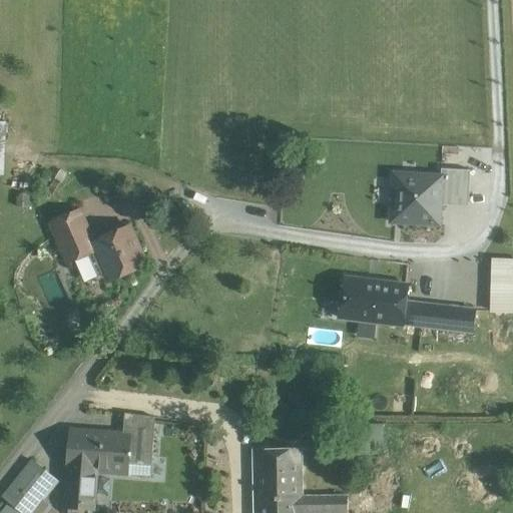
[(444,178),(391,174),(387,225),(440,230),(444,178)]
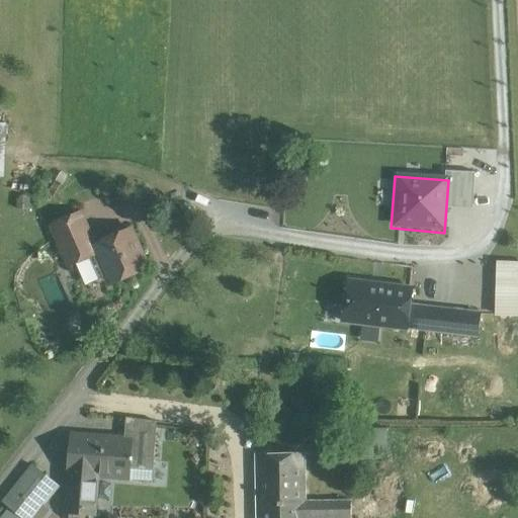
[(80,212),(52,226),(69,265),(93,255),(88,244),(92,242),(80,212)]
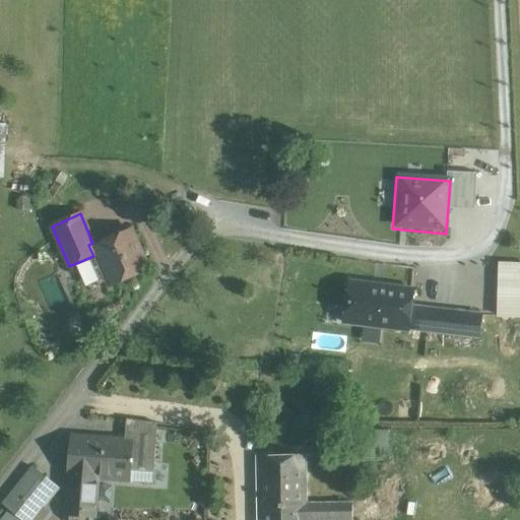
[(130,231),(98,245),(104,259),(101,260),(112,284),(132,274),(130,269),(144,263),(130,231)]
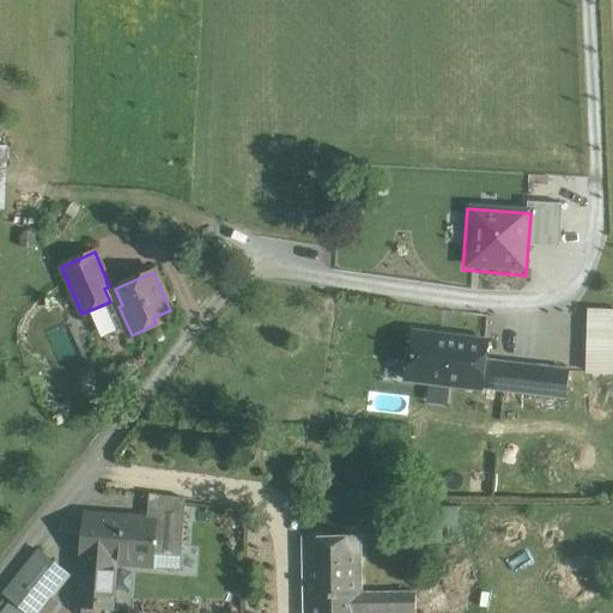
[(612,310),(590,310),(588,372),(612,372),(612,310)]
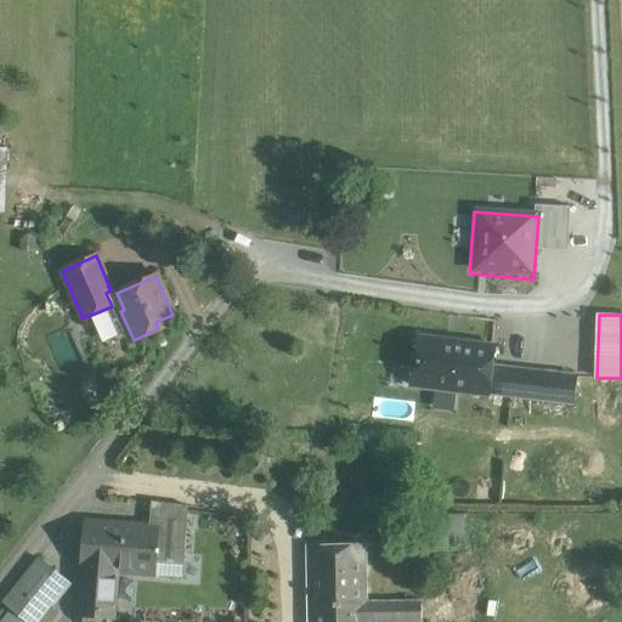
[(542,372),(491,366),(493,346),(437,339),(440,318),(420,316),(412,385),(488,395),(488,394),(538,400),(542,372)]
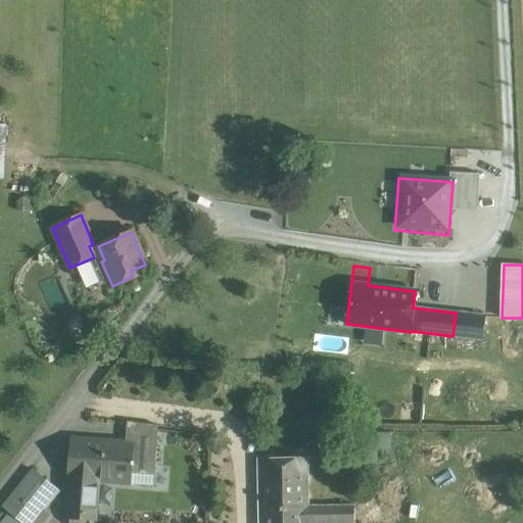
[(485,316),(456,313),(453,336),(482,339),(485,316)]
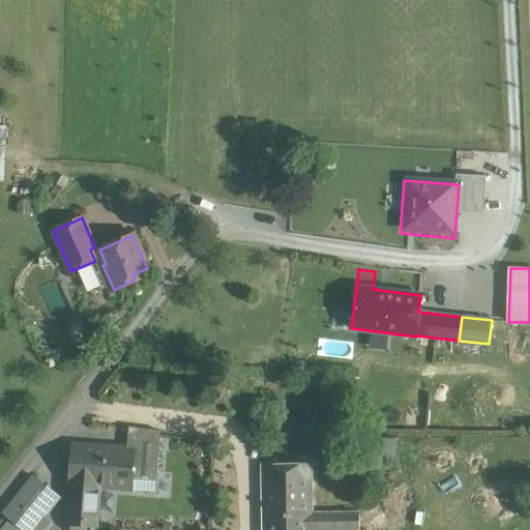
[(160,431),(130,428),(129,442),(159,444),(160,431)]
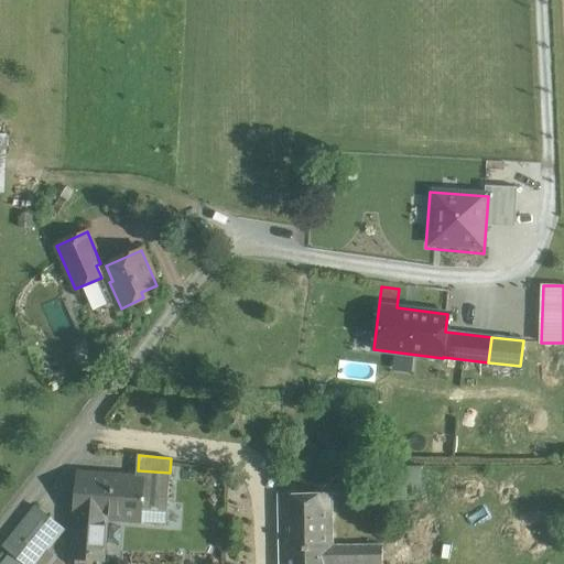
[(403,486),(422,485),(422,466),(402,467),(403,486)]
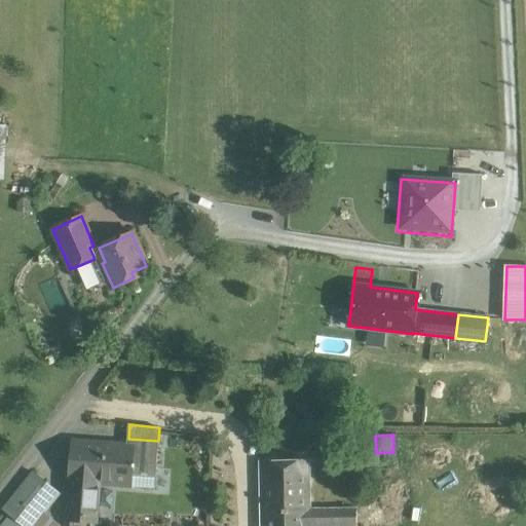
[(127,445),(73,441),(69,481),(66,517),(97,519),(100,483),(154,487),(158,441),(128,439),(127,445)]
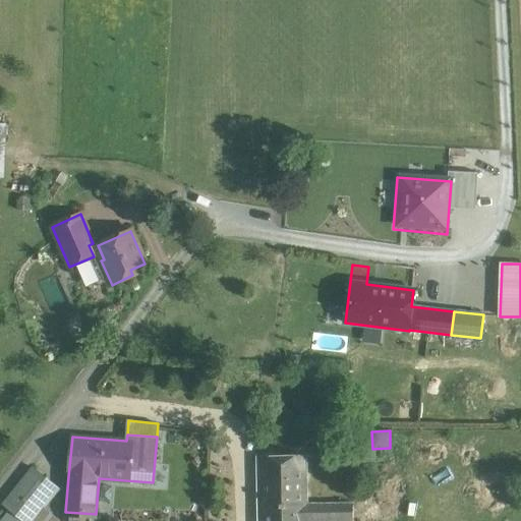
[(304,457),(258,458),(259,505),(305,504),(304,457)]
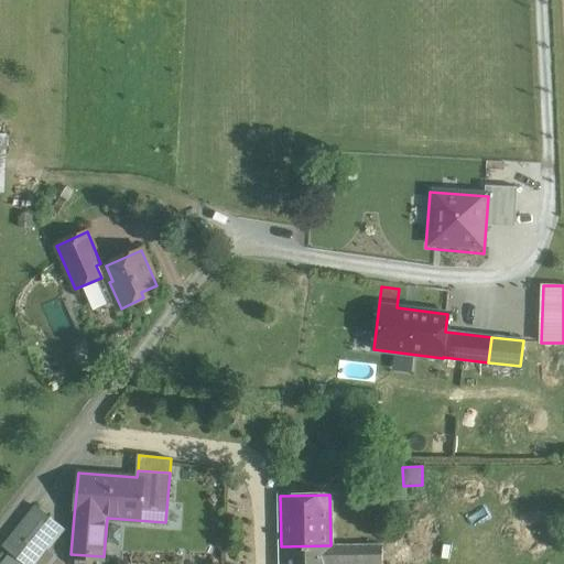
[(64,530),(35,506),(21,523),(50,546),(64,530)]
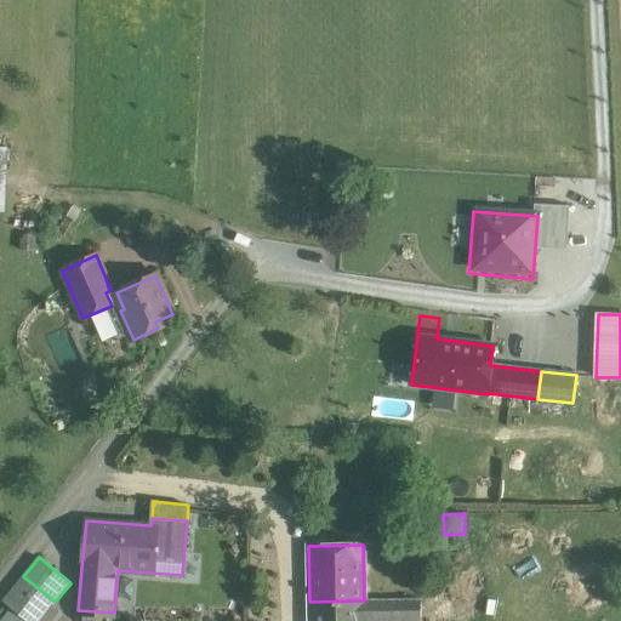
[(39,620),(55,602),(23,576),(4,602),(12,609),(27,620),(39,620)]
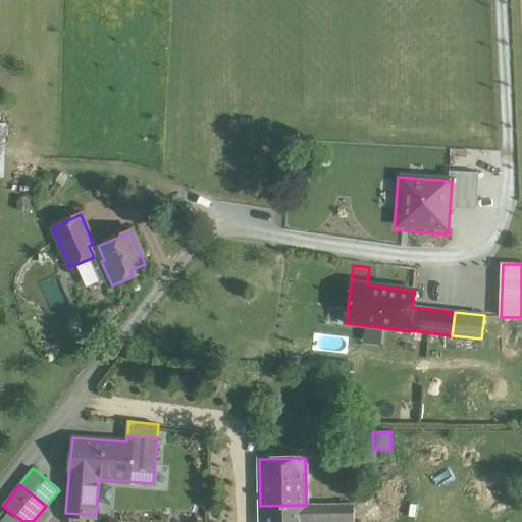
[(353,521),(353,504),(306,505),(305,521),(353,521)]
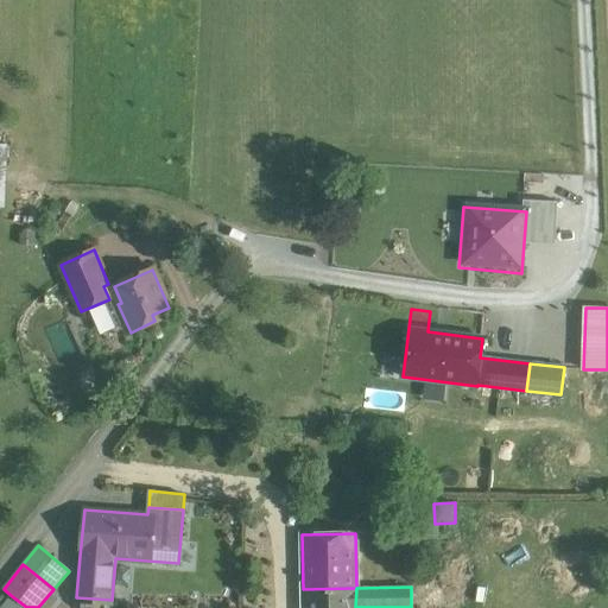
[(355,607),(356,588),(303,589),(303,607),(355,607)]
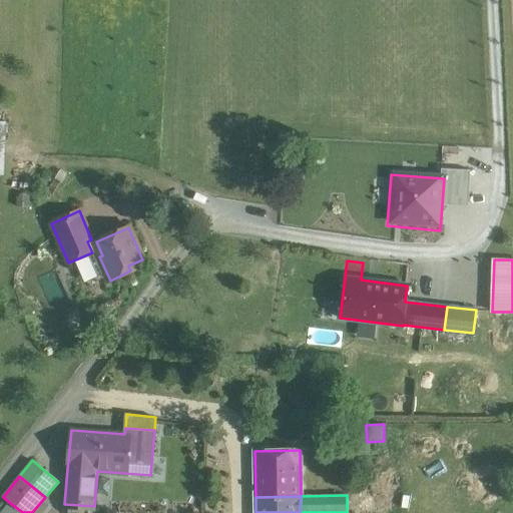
[(22,512),(10,503),(1,512),(22,512)]
